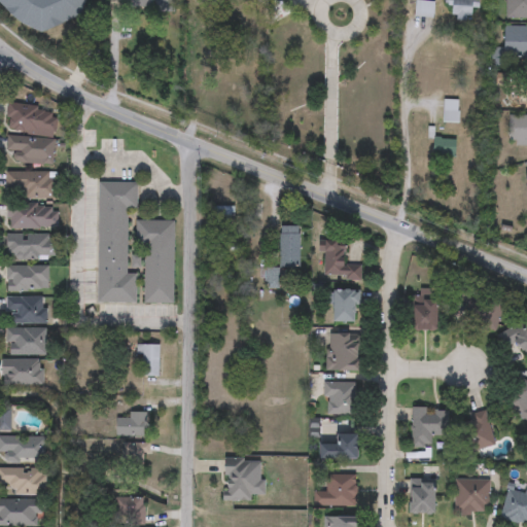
[(0,0),(0,3),(22,25),(41,33),(79,14),(84,0),(0,0)]
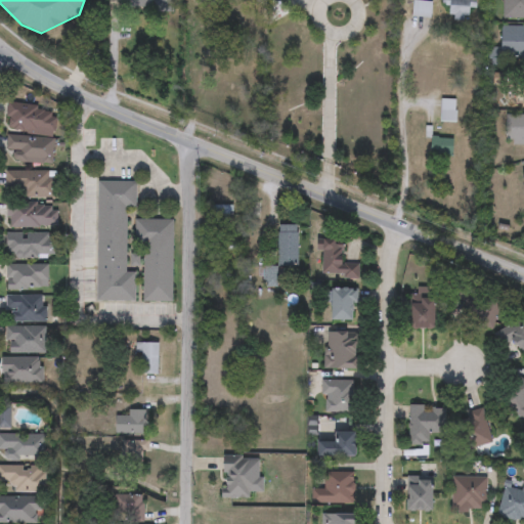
[(127,8),(127,0),(174,0),(174,8),(127,8)]
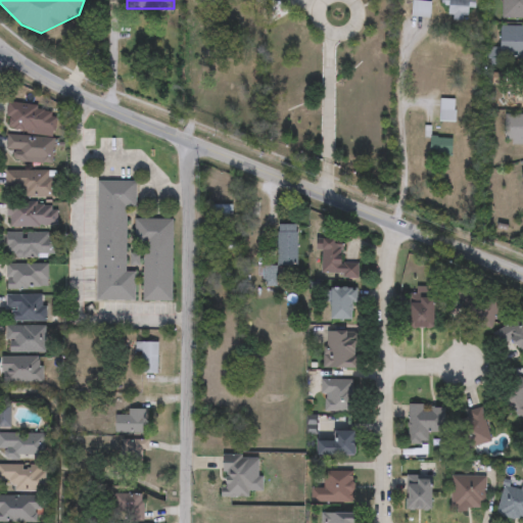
[(446,19),(445,0),(469,0),(470,18),(446,19)]
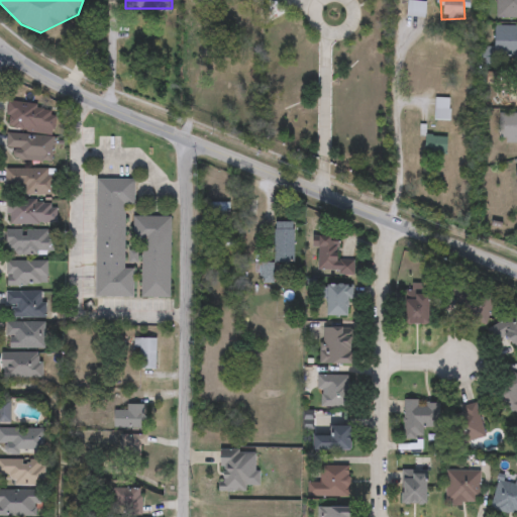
[(516,0),(516,19),(496,19),(496,0),(516,0)]
